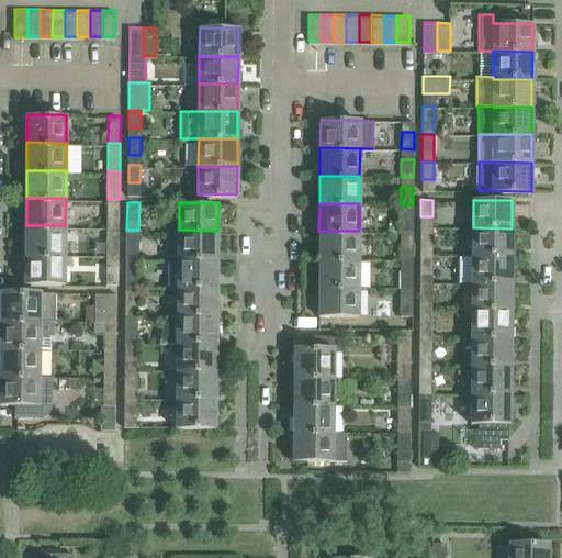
[(108,209),(108,226),(119,226),(120,209),(108,209)]
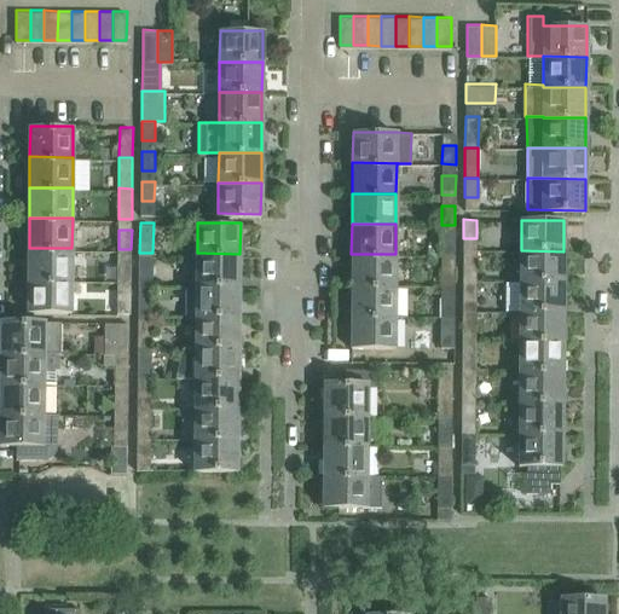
[(440,236),(440,255),(455,255),(455,236),(440,236)]
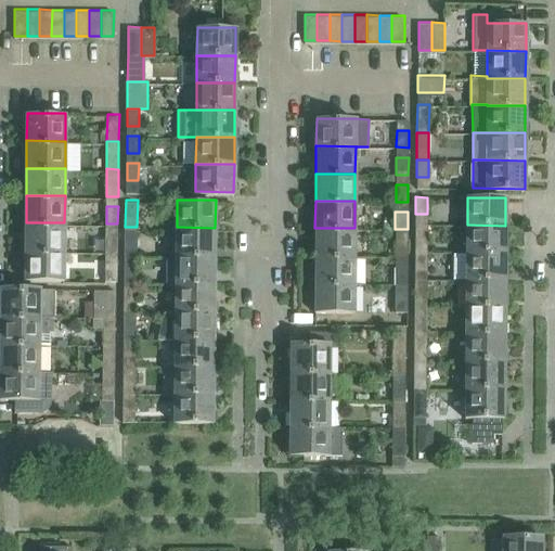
[(64,251),(64,222),(26,222),(25,250),(64,251)]
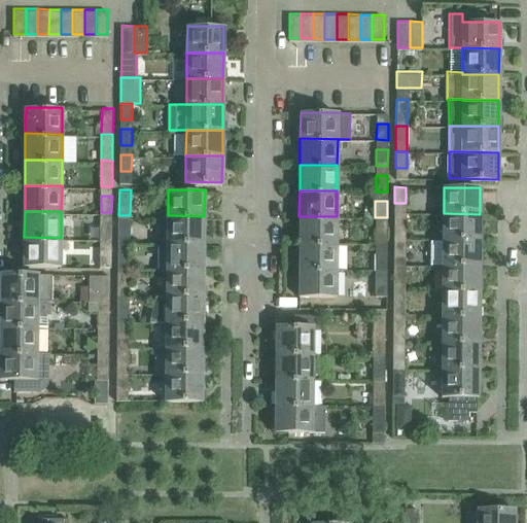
[(394,213),(394,230),(406,230),(406,213),(394,213)]
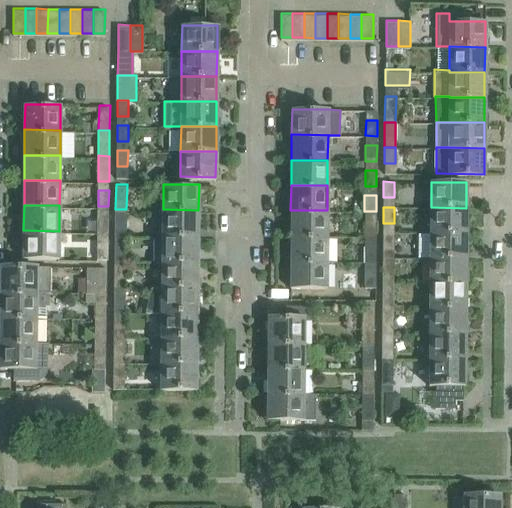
[(466,233),(466,208),(431,207),(430,232),(466,233)]
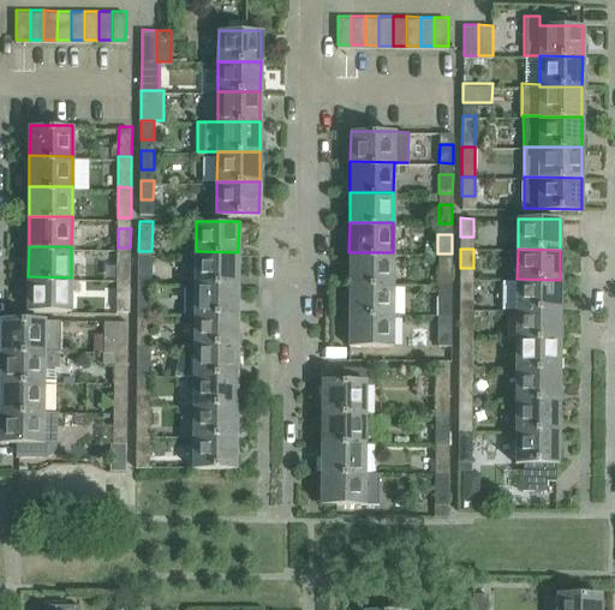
[(138,251),(138,270),(151,270),(151,251),(138,251)]
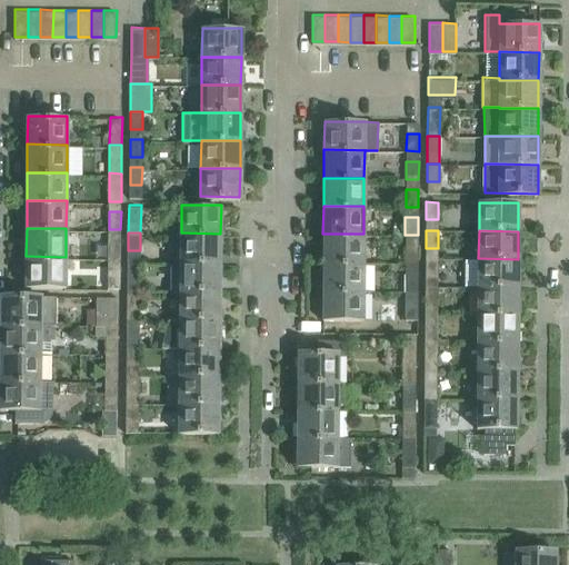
[(220,261),(220,234),(181,233),(180,261),(220,261)]
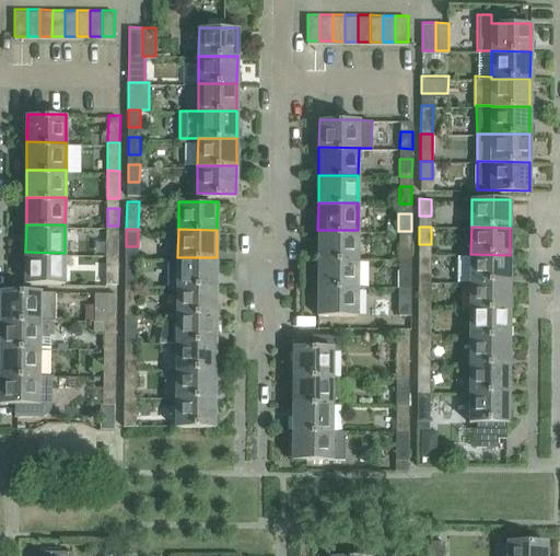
[(357,258),(358,230),(317,230),(317,257),(357,258)]
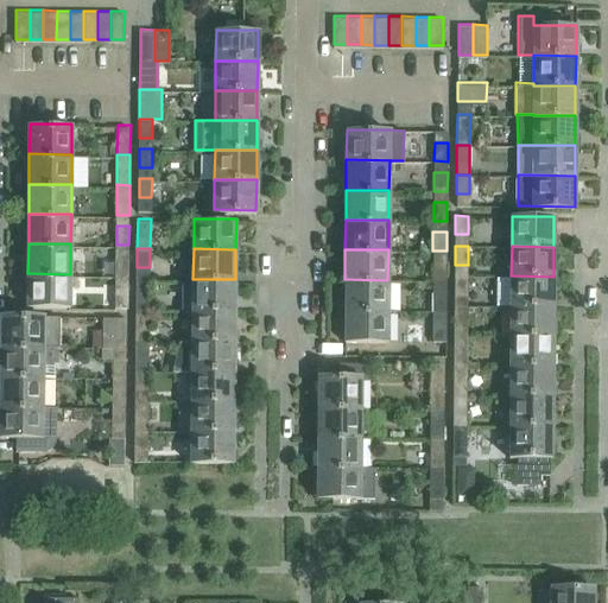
[(115,255),(115,274),(128,274),(128,255),(115,255)]
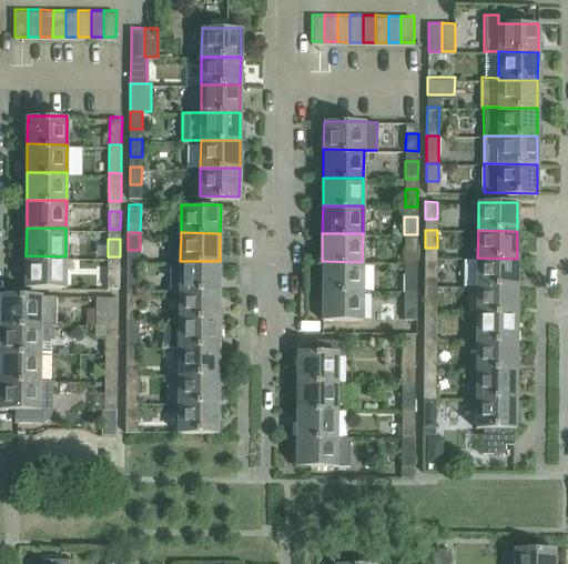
[(404,244),(404,262),(416,262),(417,245),(404,244)]
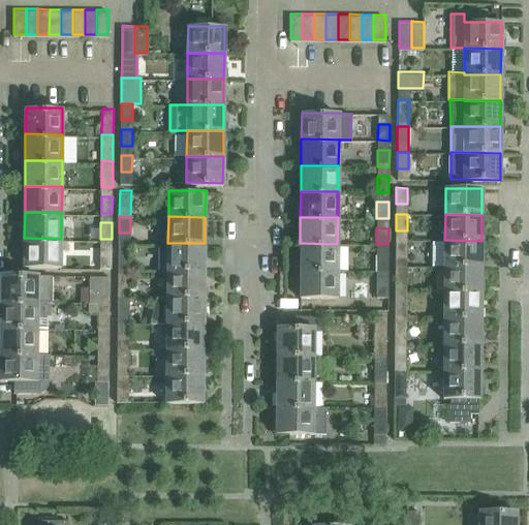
[(61,265),(61,239),(24,238),(24,265),(61,265)]
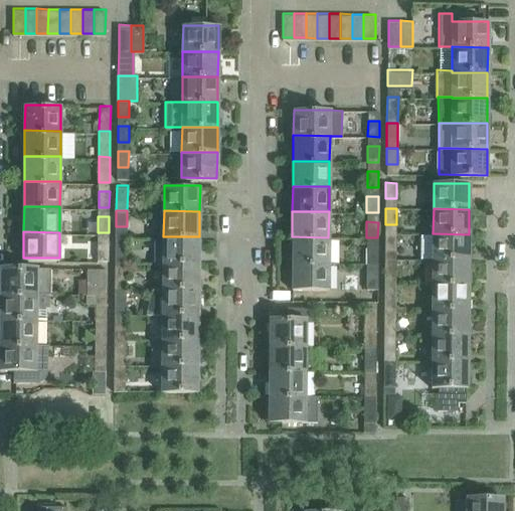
[(109,259),(109,232),(98,232),(98,258),(109,259)]
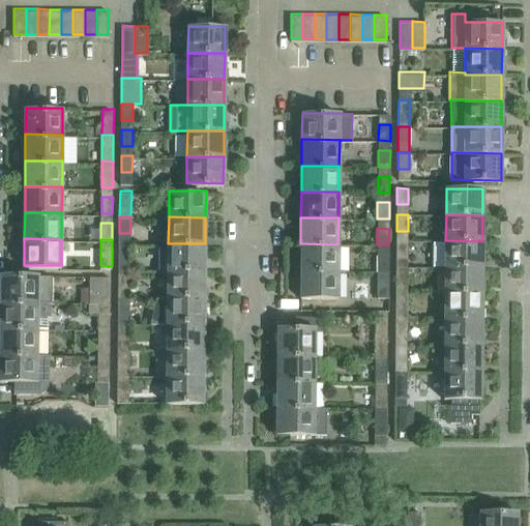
[(396,240),(396,257),(408,257),(408,240),(396,240)]
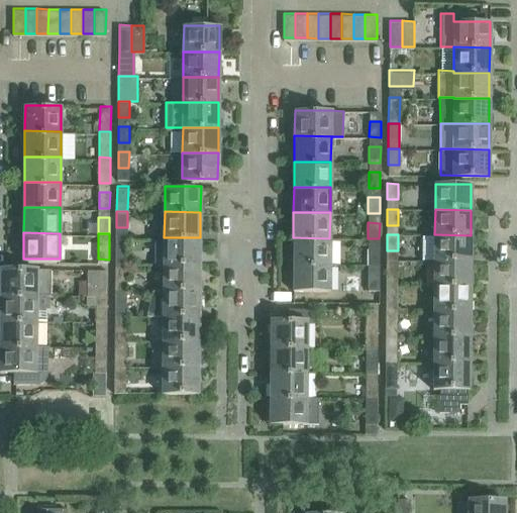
[(471,261),(471,235),(434,234),(434,261),(471,261)]
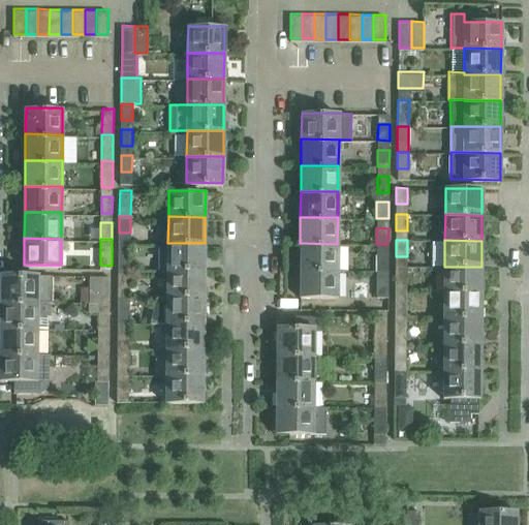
[(119,242),(119,258),(130,258),(130,242),(119,242)]
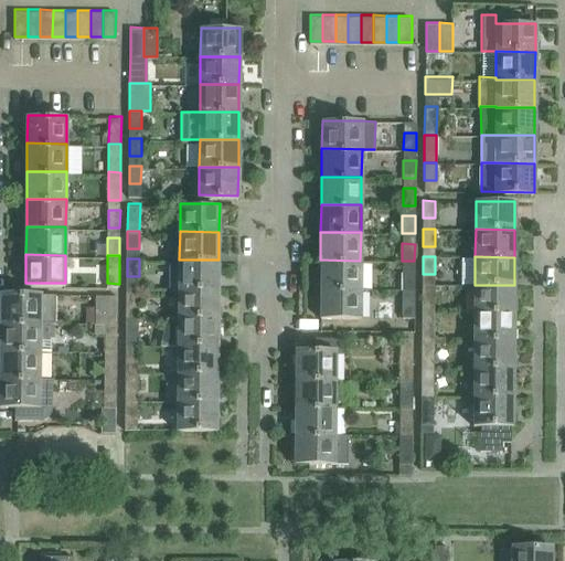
[(219,287),(219,260),(179,260),(170,260),(169,287),(179,287),(219,287)]
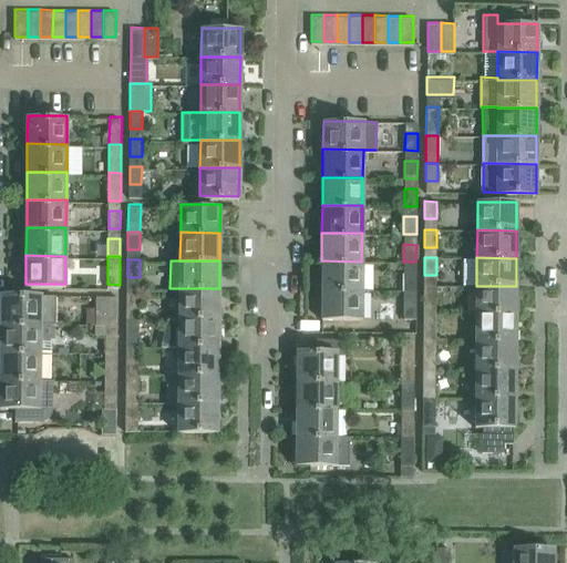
[(361,289),(361,262),(321,260),(321,288),(361,289)]
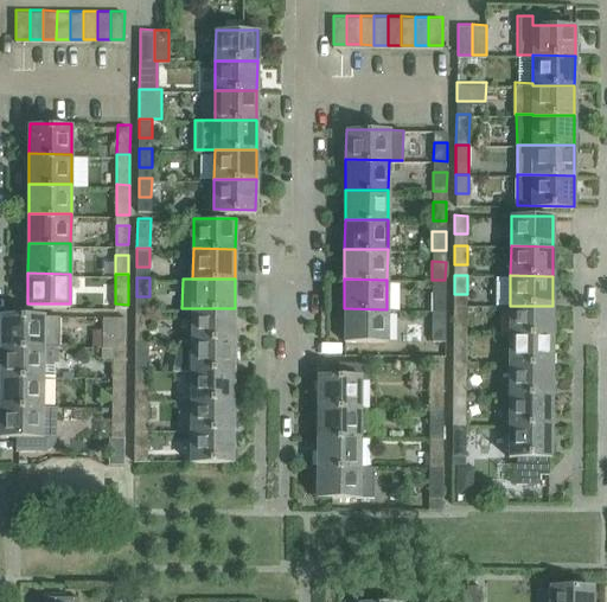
[(432,292),(432,309),(445,309),(445,292),(432,292)]
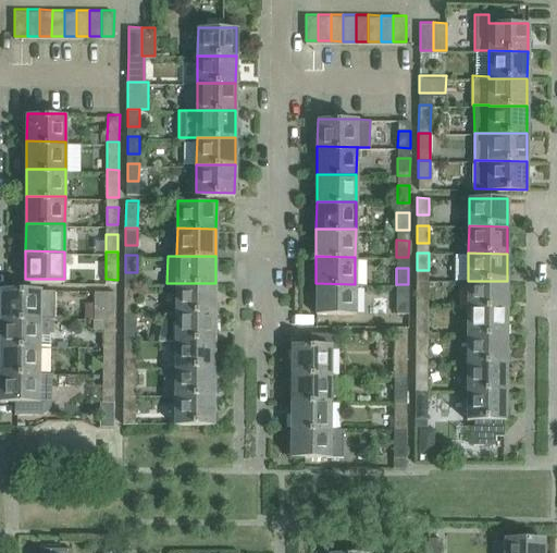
[(416,280),(416,297),(428,297),(429,280),(416,280)]
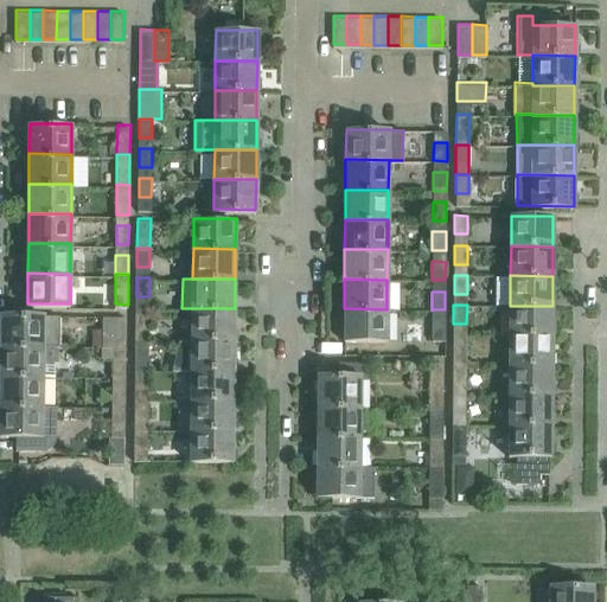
[(551,335),(553,306),(510,306),(510,335),(551,335)]
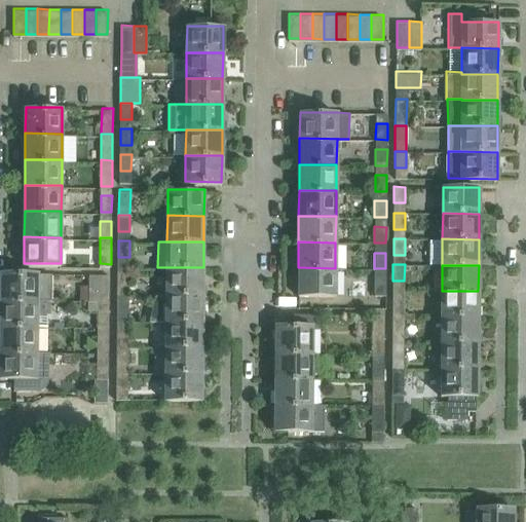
[(118,267),(117,283),(128,283),(128,267),(118,267)]
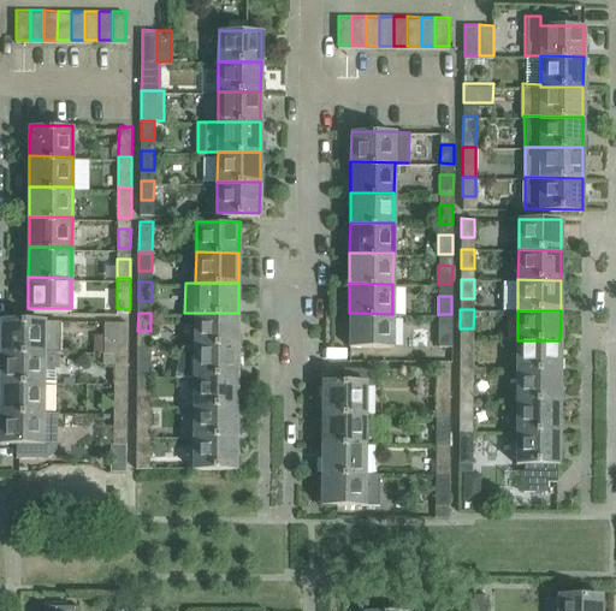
[(237,344),(238,313),(195,313),(195,343),(237,344)]
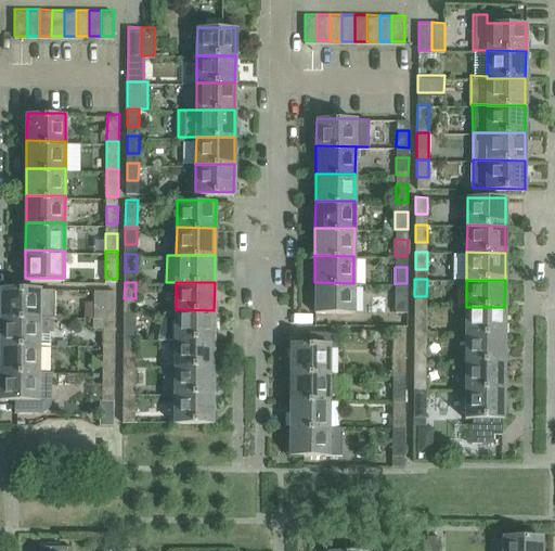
[(353,310),(353,283),(314,282),(313,310),(353,310)]
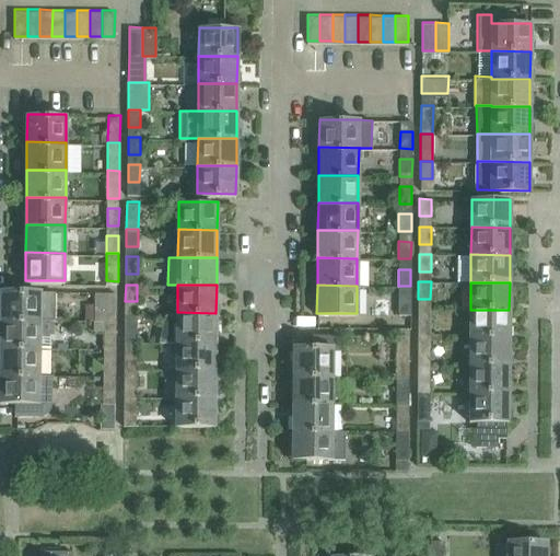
[(54,290),(39,290),(1,289),(1,317),(53,317),(54,290)]
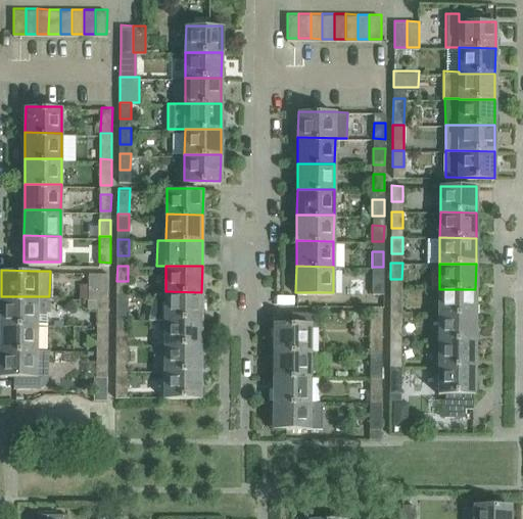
[(88,271),(87,296),(87,297),(98,298),(98,296),(109,297),(109,271),(88,271)]
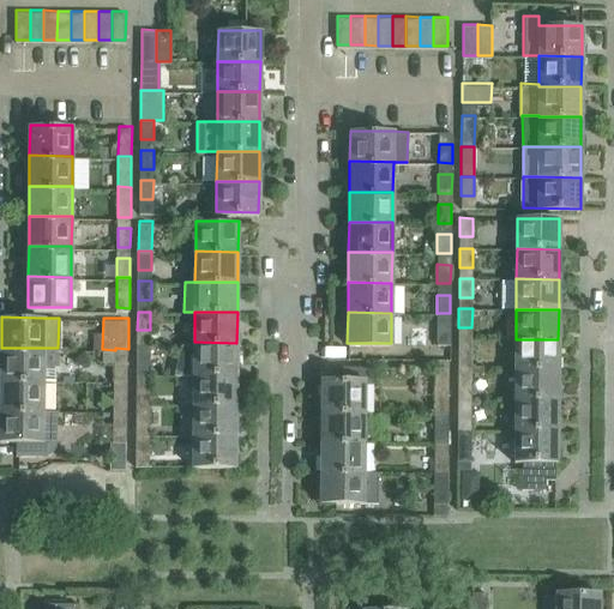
[(437,325),(435,344),(450,344),(450,325),(437,325)]
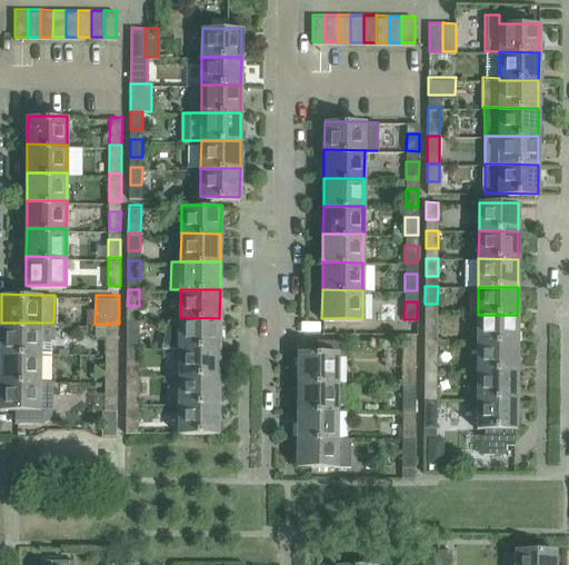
[(425,314),(425,331),(437,331),(437,314),(425,314)]
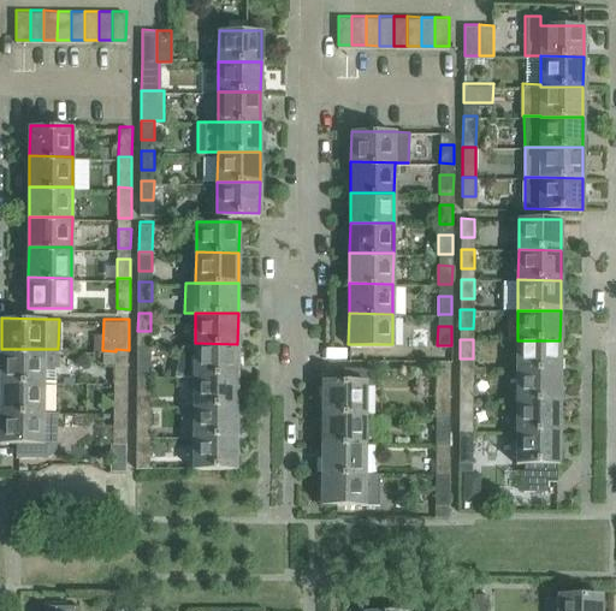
[(560,371),(560,340),(517,340),(517,371),(560,371)]
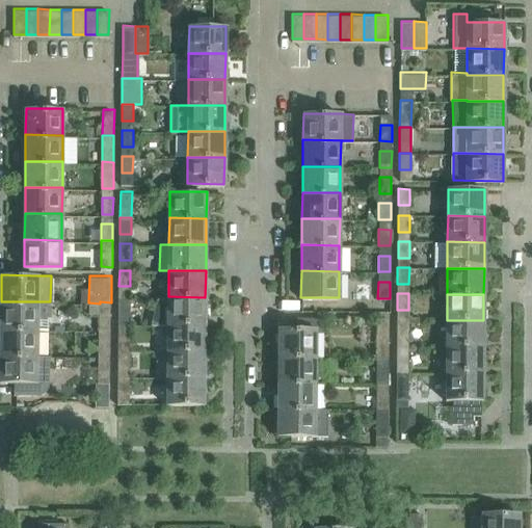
[(118,296),(118,313),(130,313),(130,296),(118,296)]
